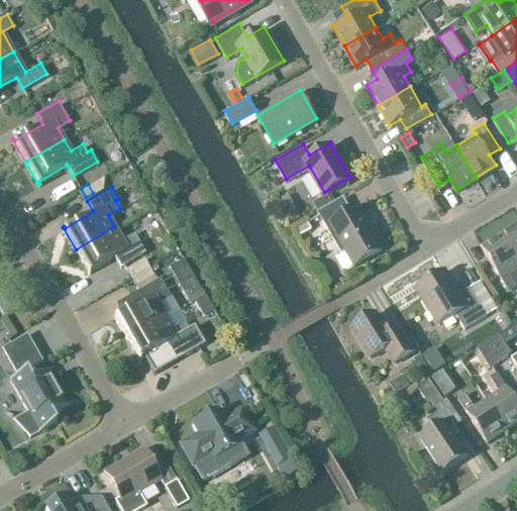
[(340,250),(346,246),(355,263),(382,247),(356,204),(349,208),(342,195),(317,209),(340,250)]
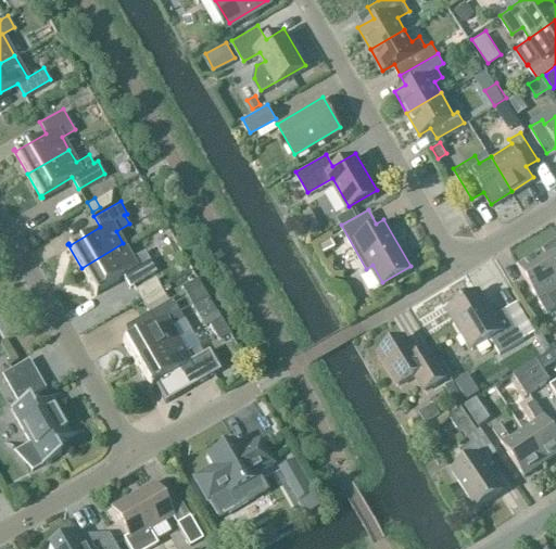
[(331,237),(318,244),(323,251),(335,243),(331,237)]
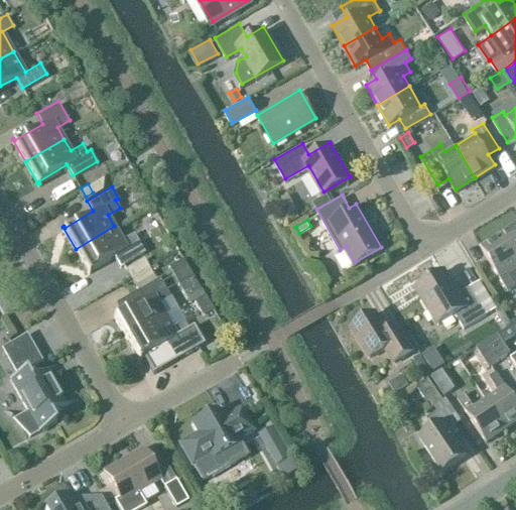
[(515,222),(501,232),(515,256),(515,222)]
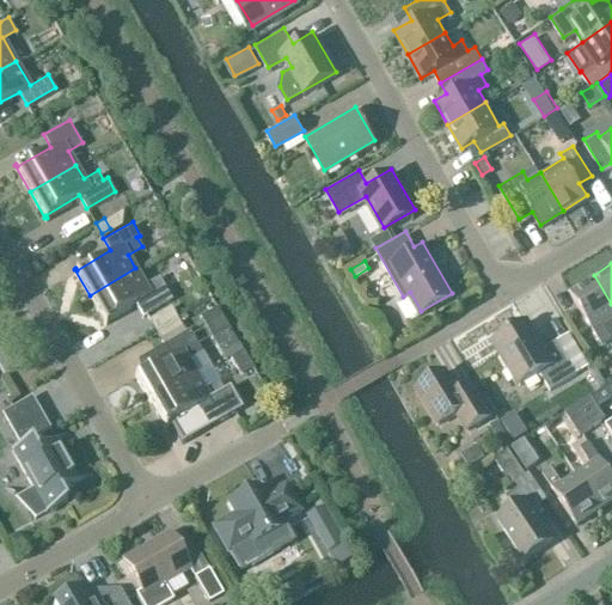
[(135,268),(90,295),(104,322),(106,321),(105,318),(139,299),(146,311),(171,297),(158,274),(144,282),(135,268)]
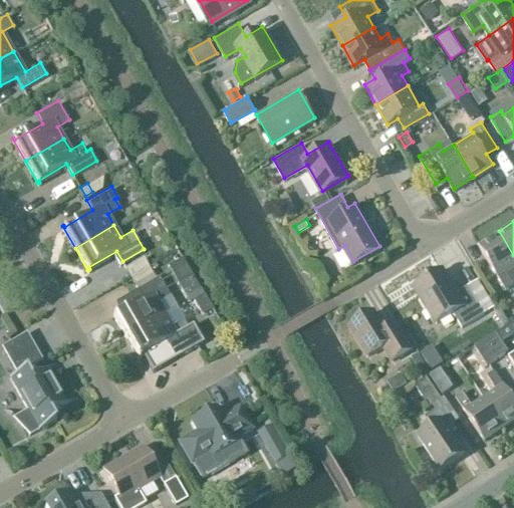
[(513,255),(499,231),(479,244),(506,287),(513,283),(512,280),(513,278),(513,255)]
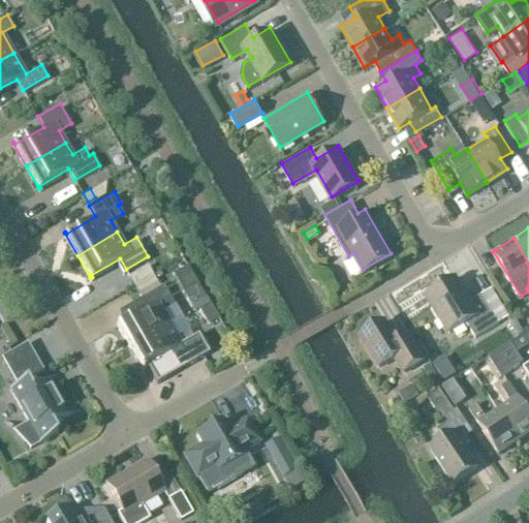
[(498,320),(480,291),(469,299),(454,275),(426,291),(449,330),(466,319),(475,334),(498,320)]
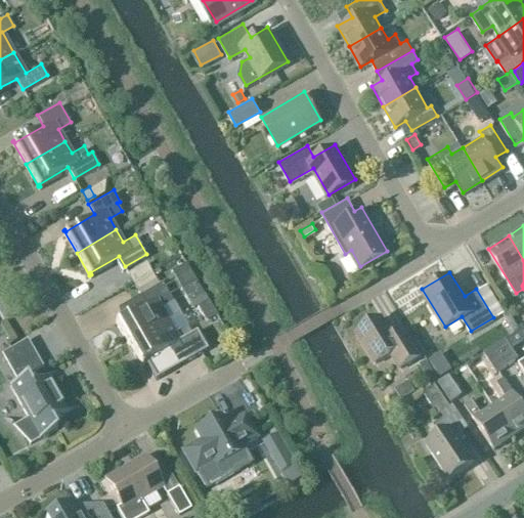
[(116,317),(115,318),(128,341),(167,318),(161,306),(173,300),(162,279),(139,293),(121,303),(127,314),(117,319),(116,317)]
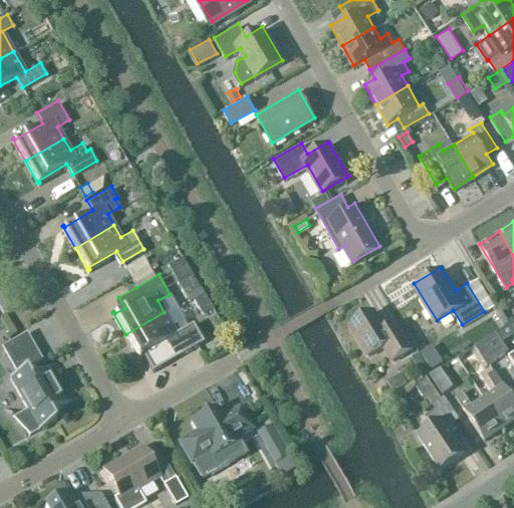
[(195,278),(181,286),(185,295),(200,286),(195,278)]
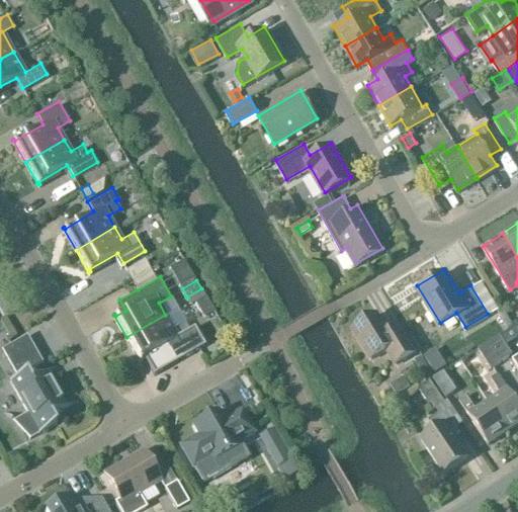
[(204,294),(194,301),(200,312),(211,306),(204,294)]
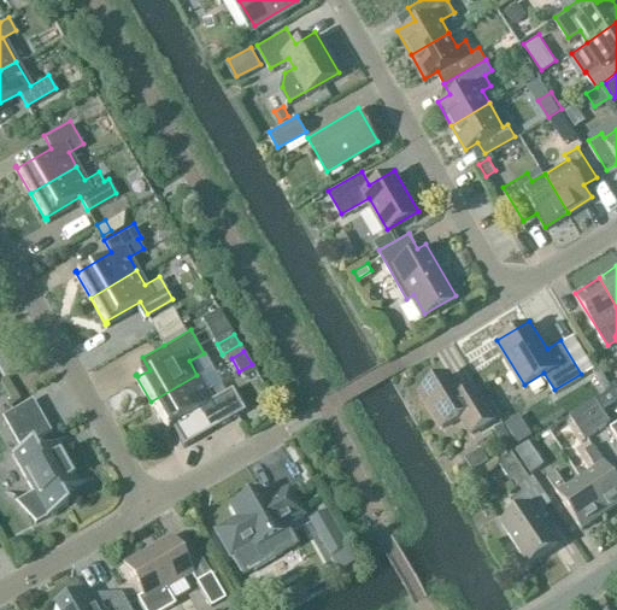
[(598,364),(592,368),(606,389),(611,386),(598,364)]
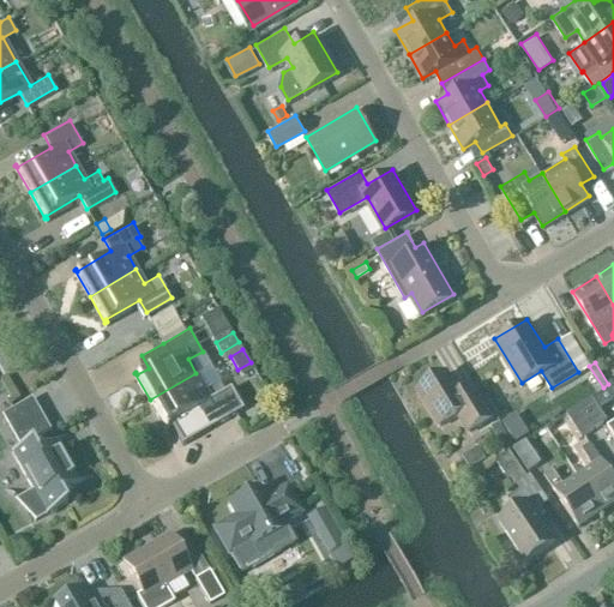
[(469,427),(491,414),(471,384),(459,392),(445,370),(417,386),(439,422),(458,410),(469,427)]
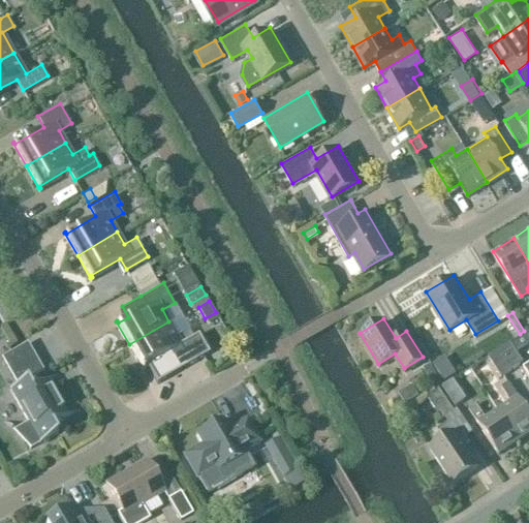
[(168,321),(129,344),(142,367),(144,367),(143,365),(146,363),(157,380),(209,350),(197,332),(195,332),(192,334),(188,326),(176,333),(168,321)]
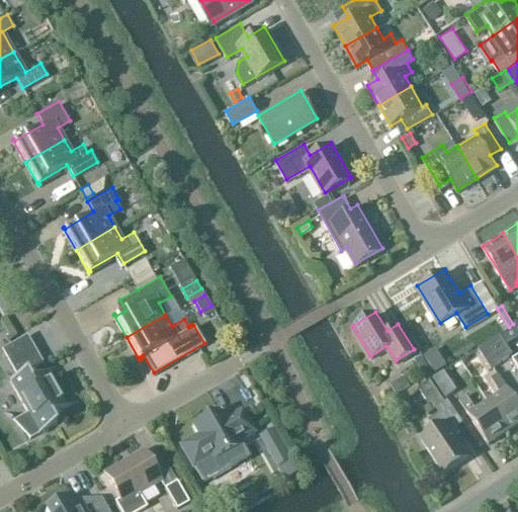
[(500,332),(489,339),(502,358),(512,351),(500,332)]
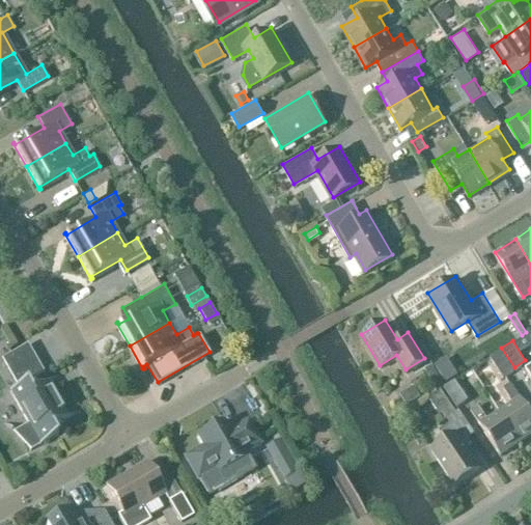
[(490,355),(503,375),(514,367),(501,348),(490,355)]
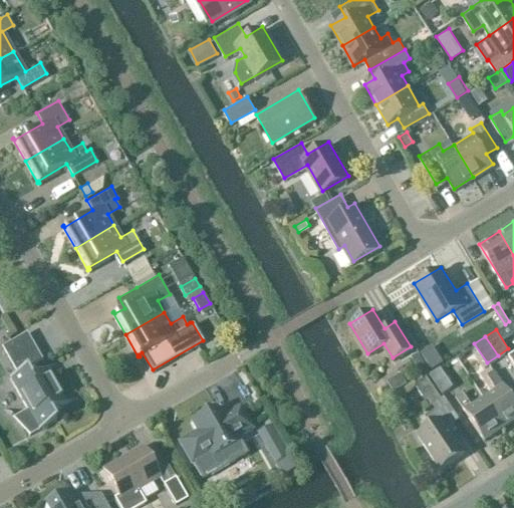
[(9,375),(28,409),(16,415),(4,406),(3,407),(16,417),(24,425),(29,433),(53,419),(55,418),(50,410),(74,396),(73,395),(64,400),(45,366),(54,361),(54,360),(30,374),(11,339),(1,345),(16,371),(9,375)]
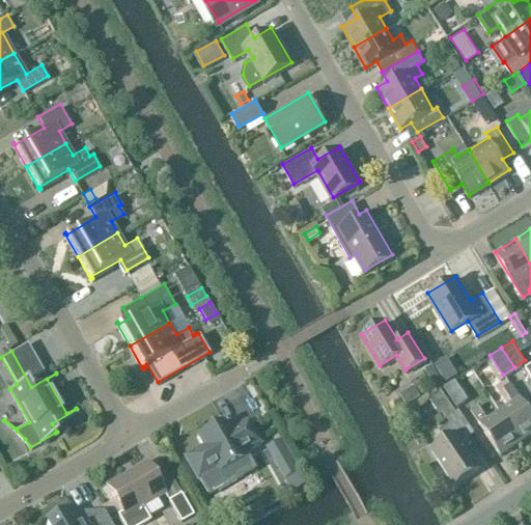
[(447,355),(436,363),(446,380),(458,372),(447,355)]
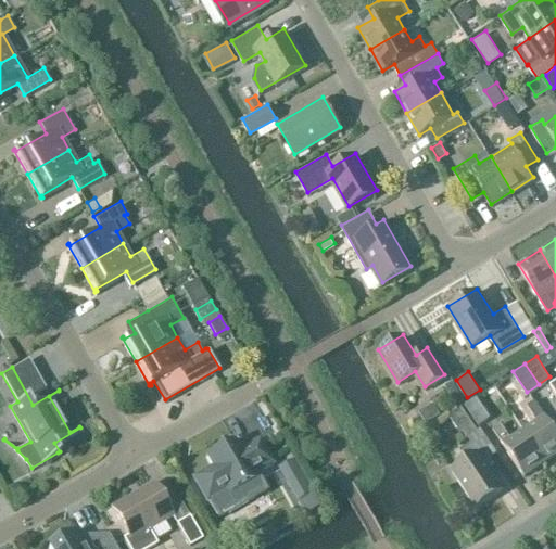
[(478,423),(490,416),(476,395),(464,403),(478,423)]
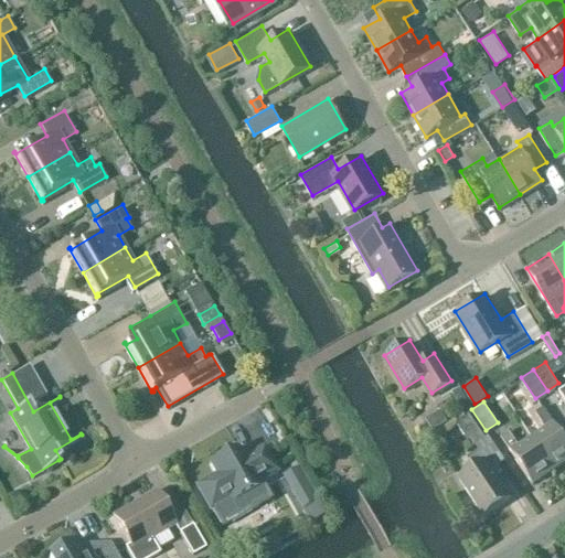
[(545,425),(532,433),(554,467),(564,458),(564,437),(543,404),(535,409),(545,425)]
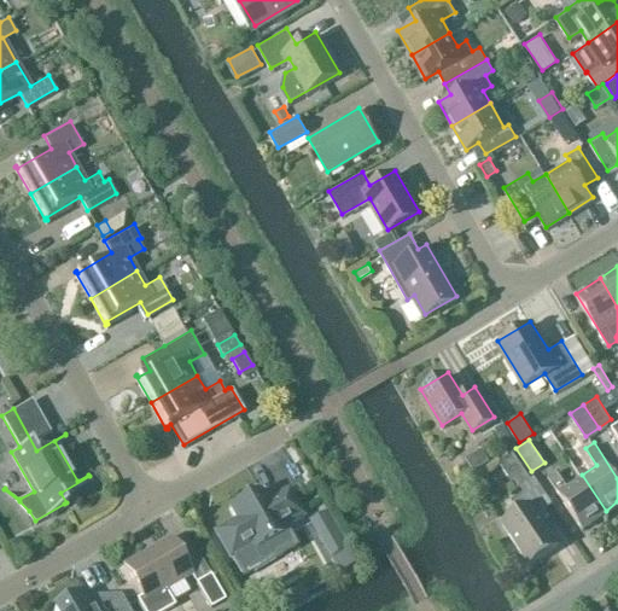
[(517,487),(531,477),(512,449),(497,459),(517,487)]
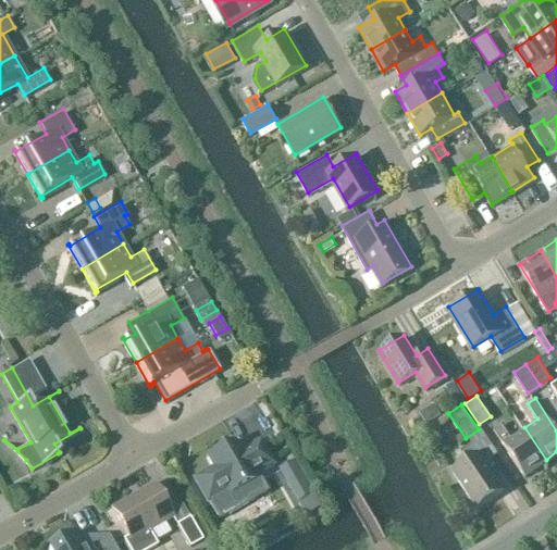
[(493,427),(524,474),(546,460),(524,427),(511,436),(502,422),(493,427)]
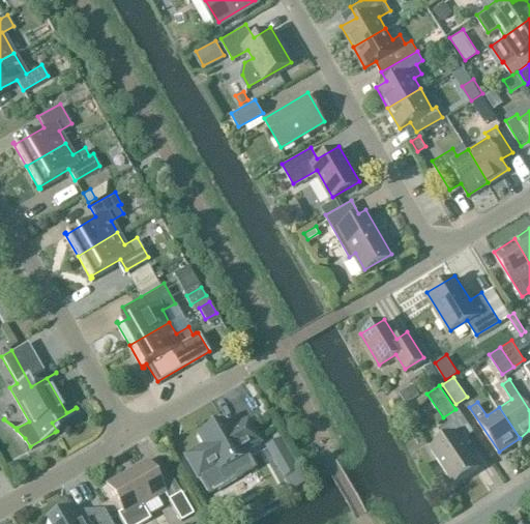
[(203,441),(184,453),(197,474),(207,493),(254,466),(243,447),(259,439),(246,416),(232,425),(233,426),(229,428),(223,417),(198,432),(203,441)]
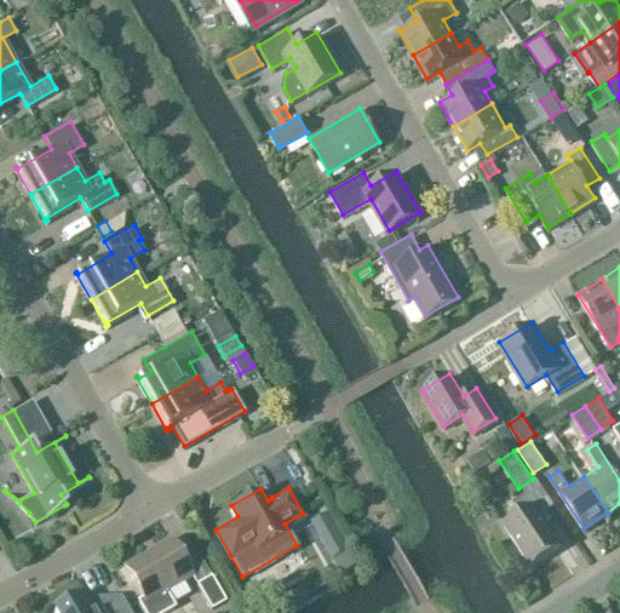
[(530,563),(560,544),(523,491),(512,499),(520,511),(503,522),(530,563)]
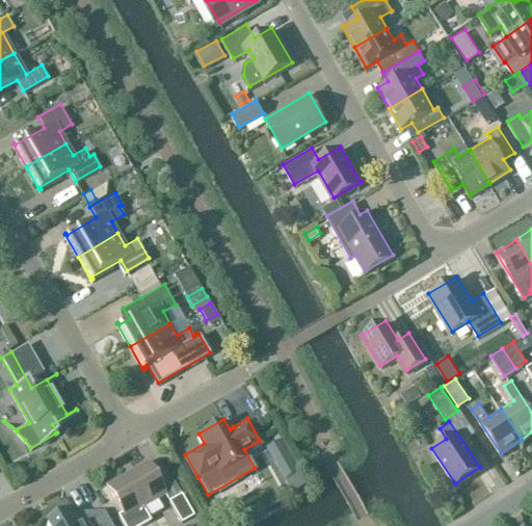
[(281,438),(267,446),(284,477),(298,469),(281,438)]
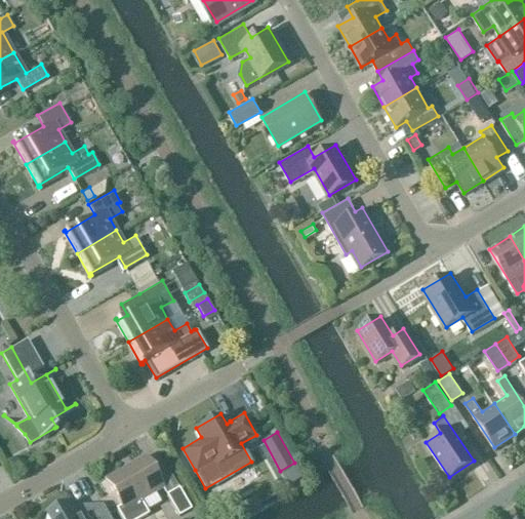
[(138,495),(160,483),(146,456),(107,479),(121,506),(117,508),(123,518),(136,518),(148,513),(138,495)]
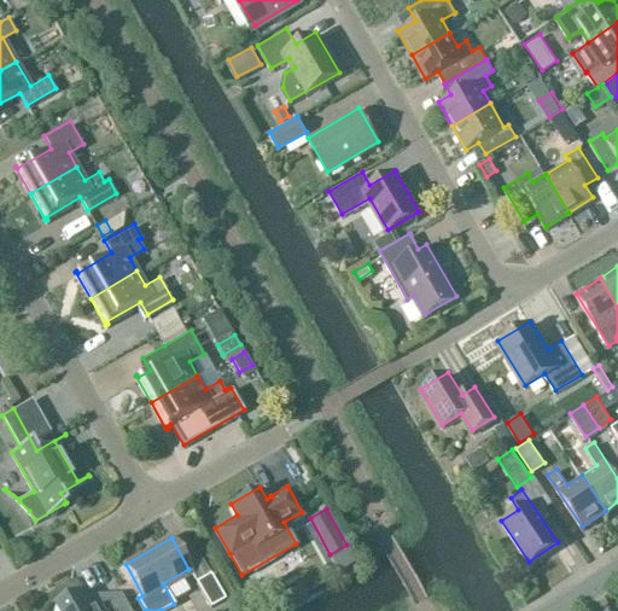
[(210,605),(225,597),(210,570),(194,579),(210,605)]
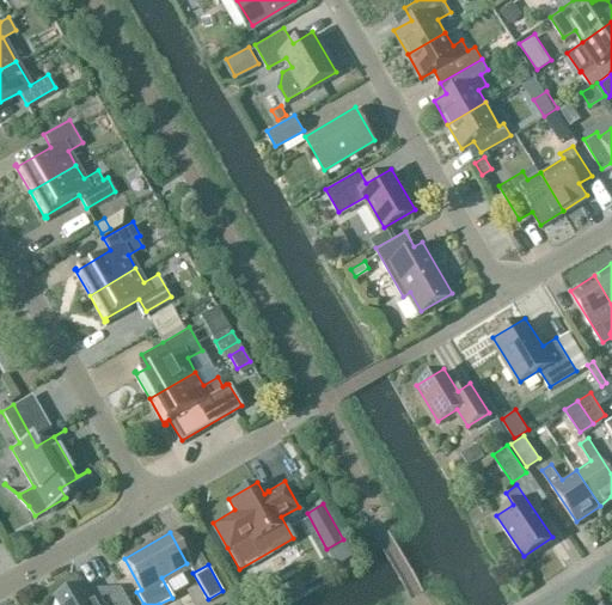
[(130,604),(120,585),(106,592),(104,586),(91,594),(84,581),(53,599),(56,604),(130,604)]
